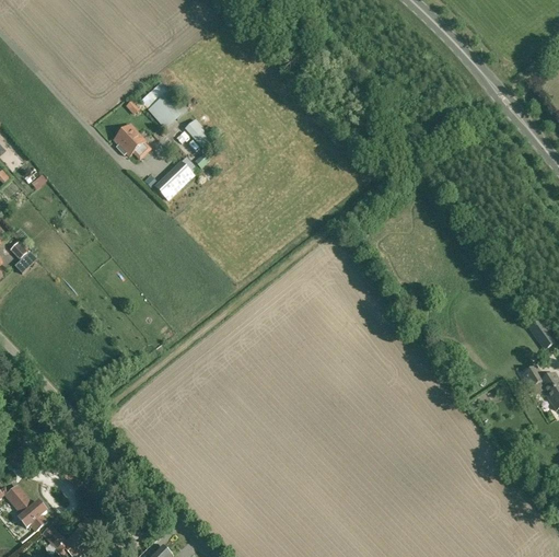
[(186,109),(169,90),(159,99),(176,118),(186,109)]
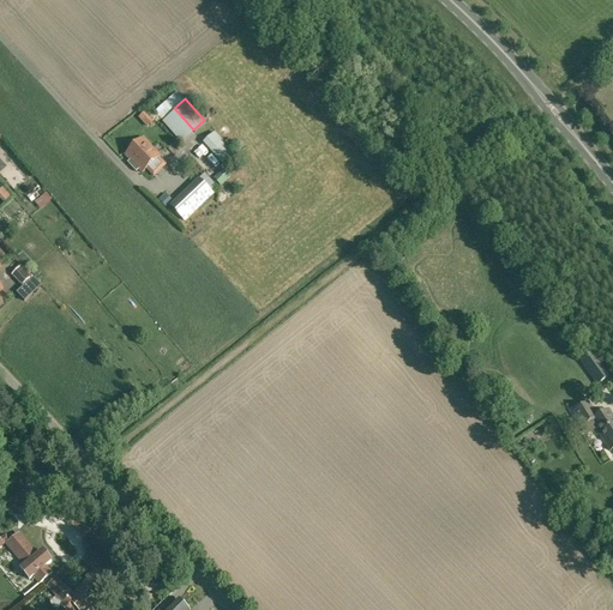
[(143,112),(138,116),(148,126),(151,121),(143,112)]
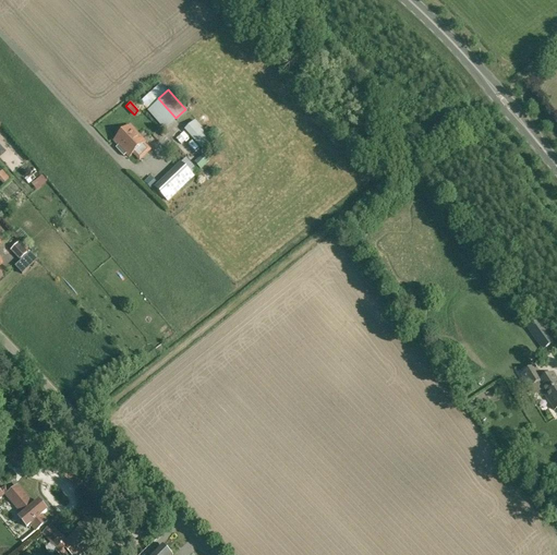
[(212,137),(194,118),(184,127),(202,146),(212,137)]
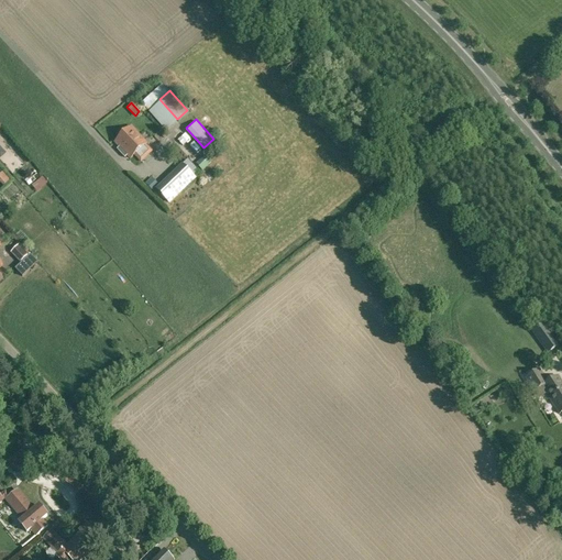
[(129,156),(145,141),(130,124),(114,140),(119,144),(117,146),(124,155),(127,153),(129,156)]
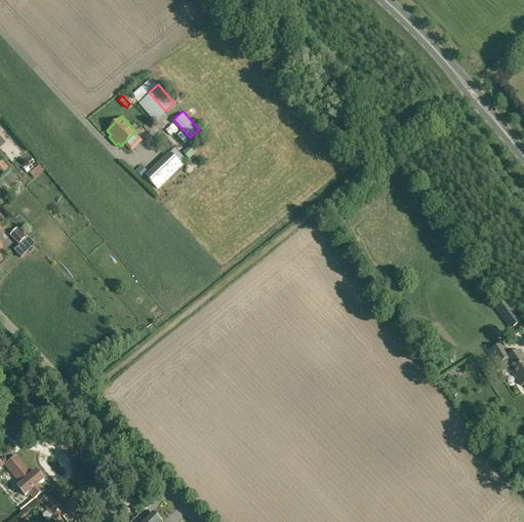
[(188,150),(191,155),(199,151),(196,146),(188,150)]
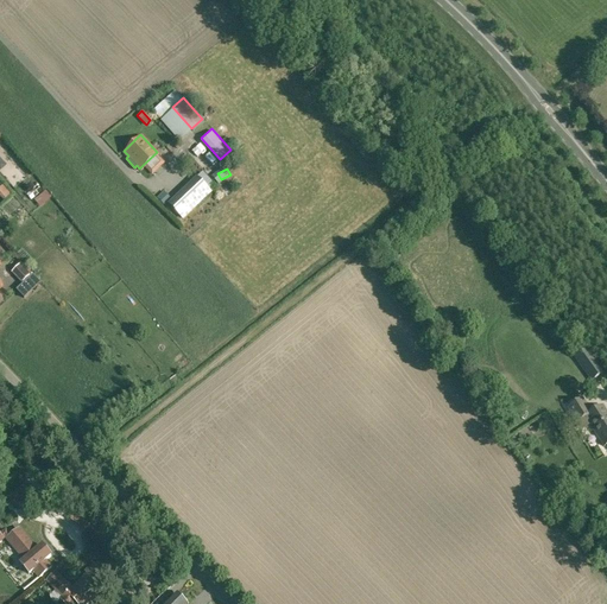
[(209,190),(196,175),(168,201),(182,216),(209,190)]
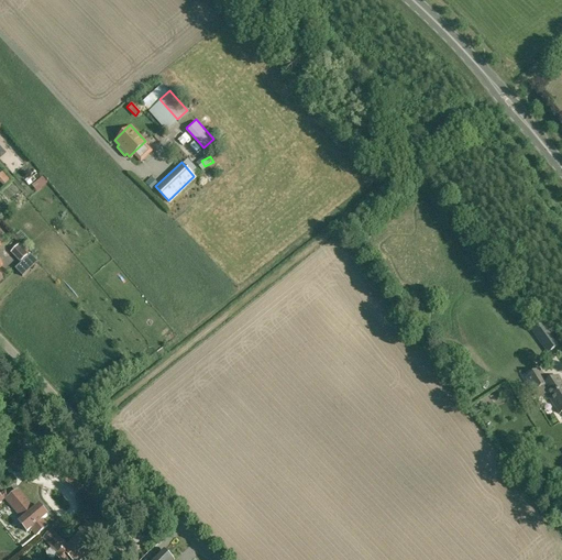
[(6,167),(0,172),(0,176),(6,184),(14,177),(6,167)]
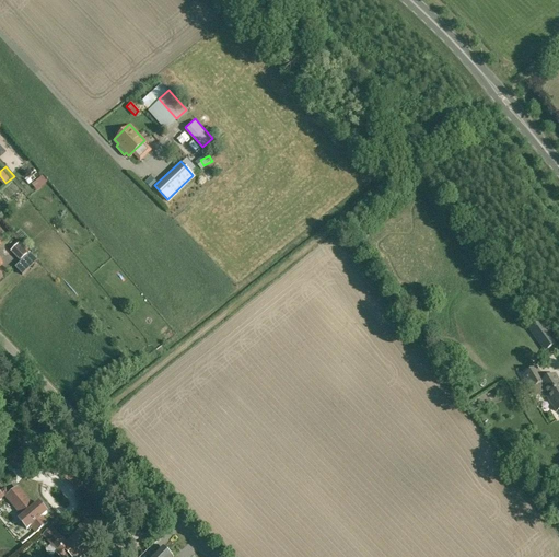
[(35,246),(24,235),(20,239),(31,250),(35,246)]
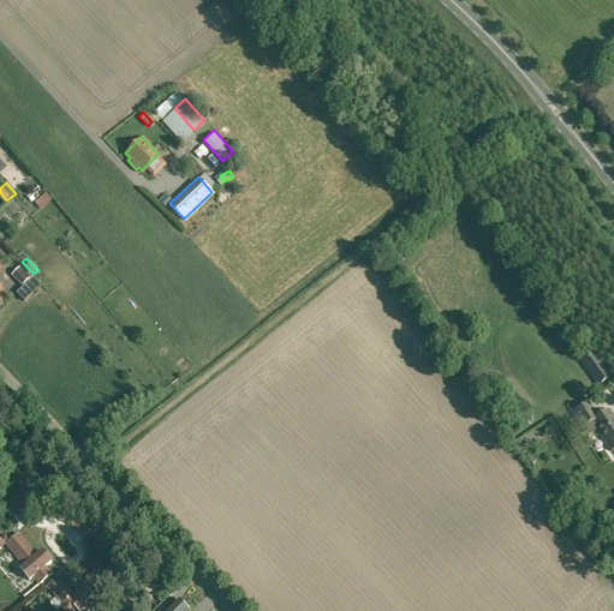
[(21,285),(31,275),(21,263),(10,273),(21,285)]
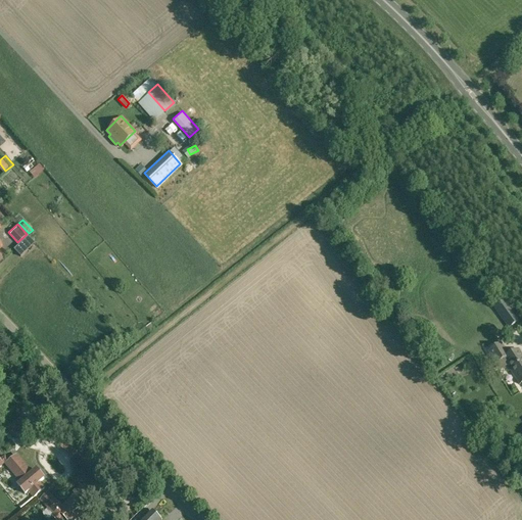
[(497,303),(505,313),(501,316),(508,325),(518,318),(504,298),(499,301),(497,303)]
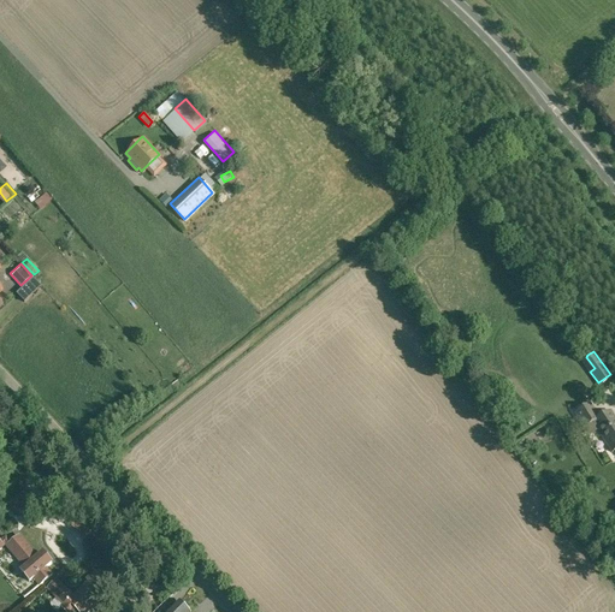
[(610,450),(614,446),(614,417),(609,409),(598,416),(590,402),(574,410),(584,426),(592,421),(610,450)]
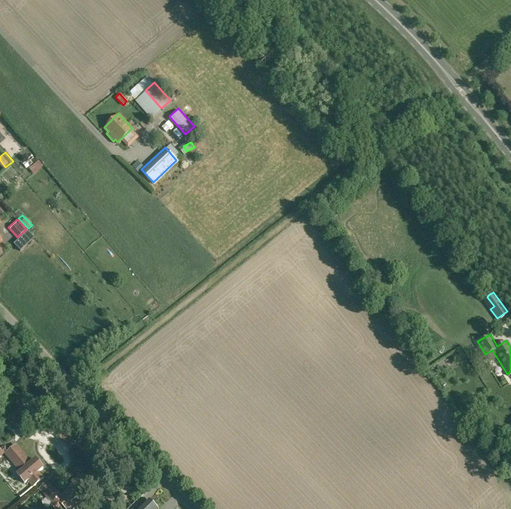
[(14,427),(27,416),(19,407),(6,418),(14,427)]
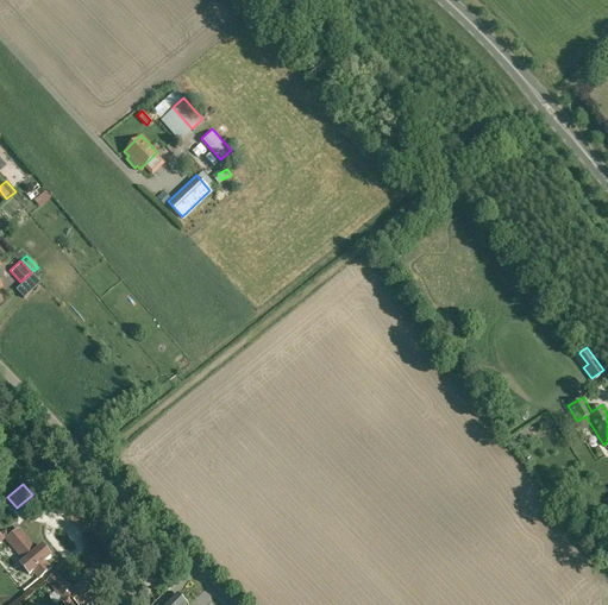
[(88,524),(76,510),(69,517),(81,530),(88,524)]
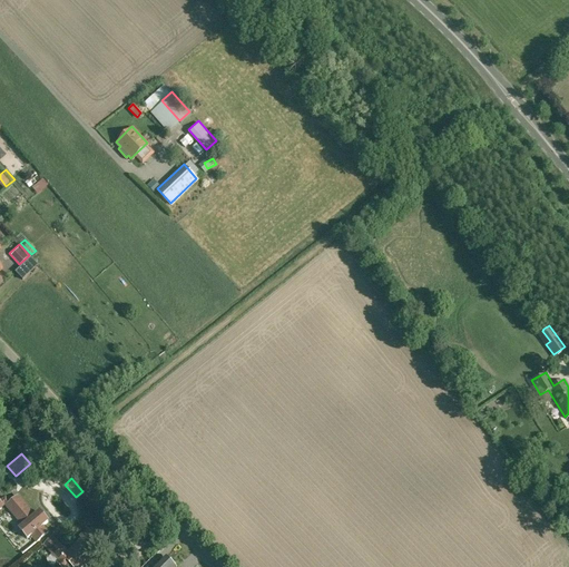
[(36,540),(47,530),(41,524),(47,519),(39,510),(33,515),(16,495),(8,501),(3,496),(0,499),(0,505),(1,504),(1,502),(3,500),(6,504),(5,504),(22,524),(18,527),(26,537),(30,534),(36,540)]
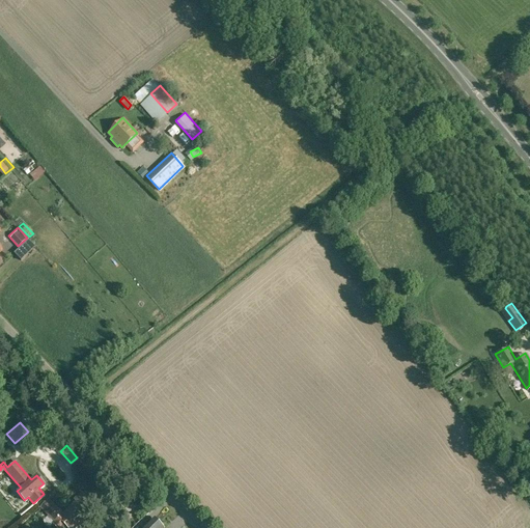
[(48,499),(39,506),(48,515),(43,519),(43,522),(46,525),(48,525),(52,522),(57,527),(65,527),(67,527),(68,527),(72,527),(96,504),(84,491),(61,512),(48,499)]
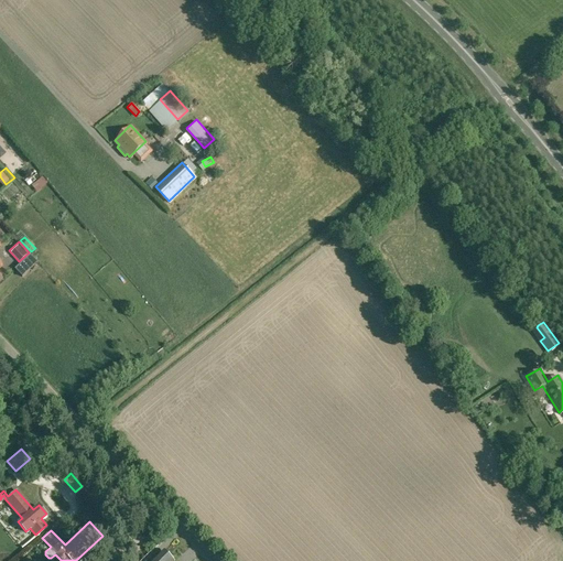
[(172,560),(174,560),(163,549),(150,560),(172,560)]
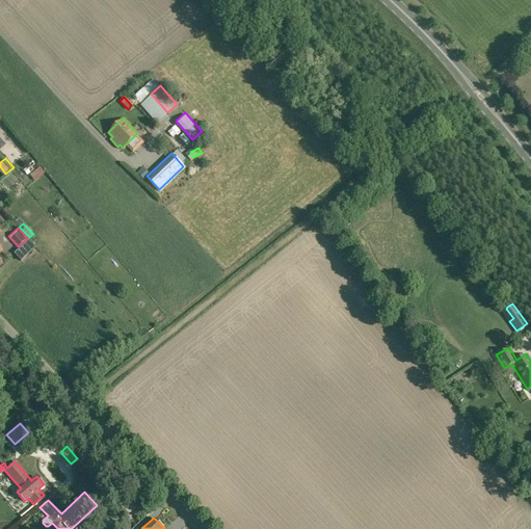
All buildings are outlined.
